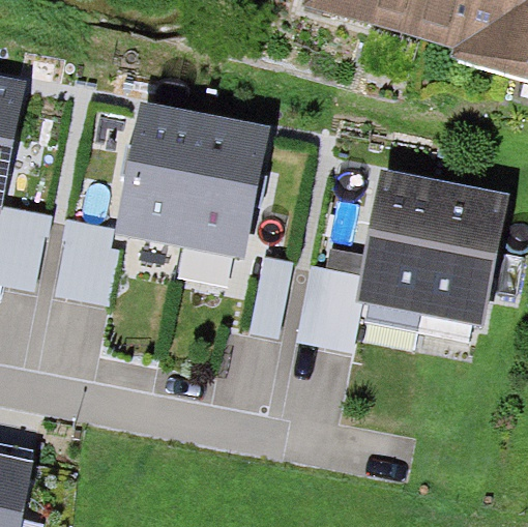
[(303,0),(303,2),(527,66),(527,0),(303,0)]
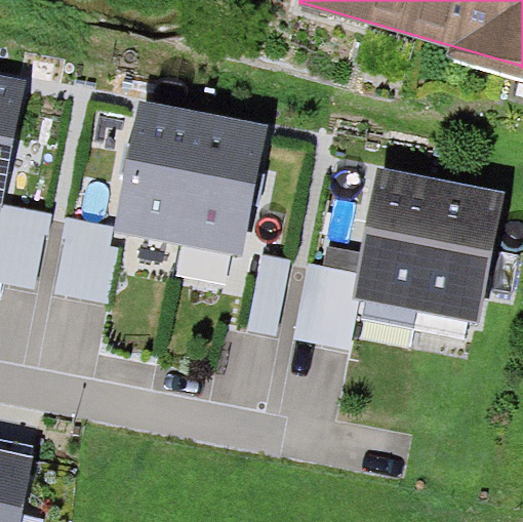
[(0,281),(44,290),(58,214),(3,204),(29,75),(0,69),(0,281)]
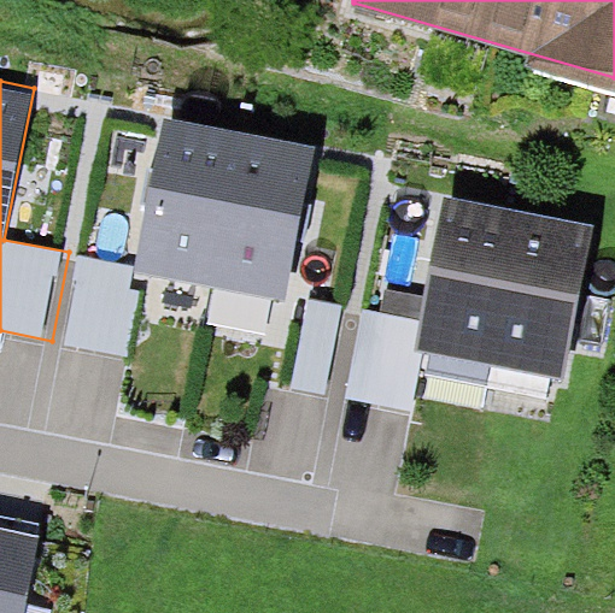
[(229,134),(162,121),(134,265),(69,252),(52,341),(128,355),(142,278),(282,305),(312,149),(261,140),(229,134)]
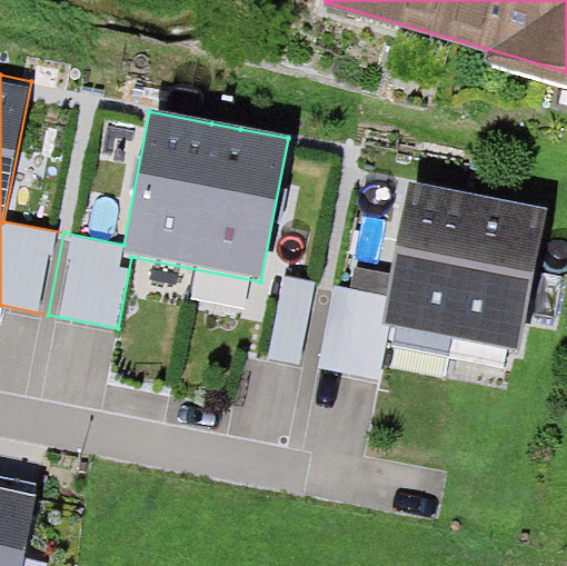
[(467,201),(415,190),(393,298),(334,286),(318,359),(377,371),(387,325),(517,351),(546,218),(485,205),(467,201)]
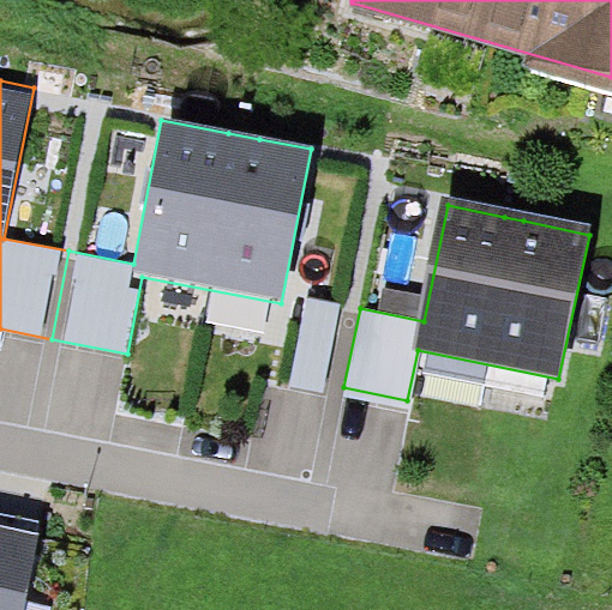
[(335,391),(343,300),(310,297),(301,388),(335,391)]
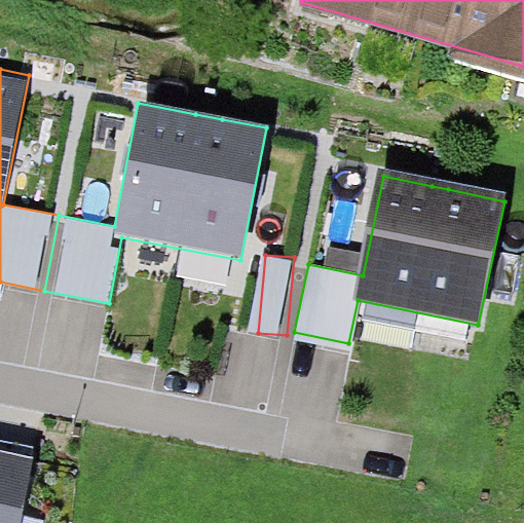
[(13,522),(24,472),(0,467),(0,522),(13,522)]
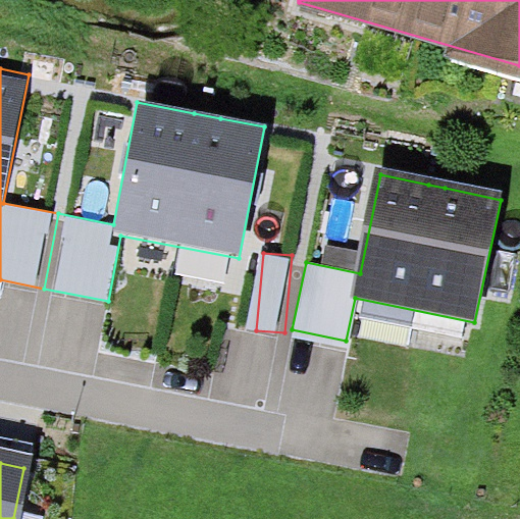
All buildings are outlined.
